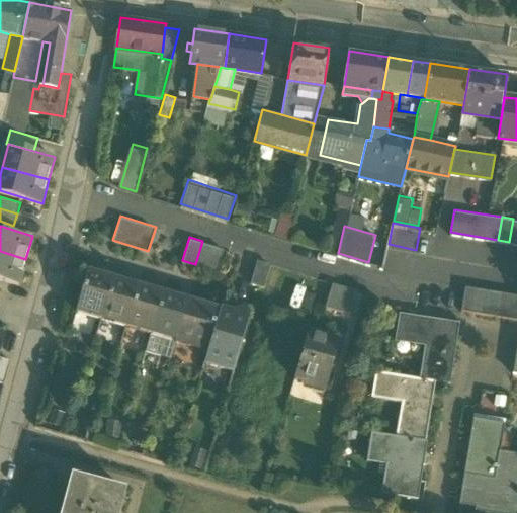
[(213,244),(202,241),(195,264),(206,267),(213,244)]
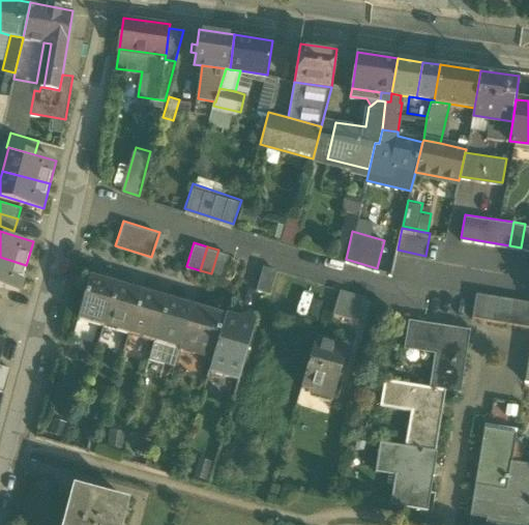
[(230,254),(218,250),(211,273),(223,278),(230,254)]
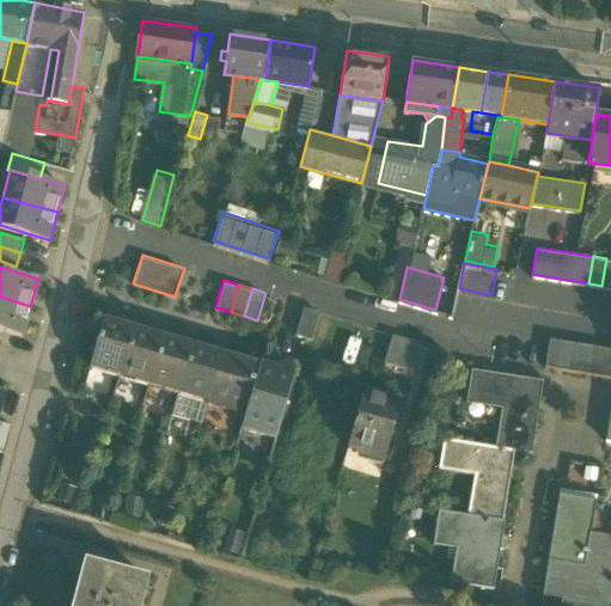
[(0,326),(22,334),(30,306),(0,297),(0,326)]
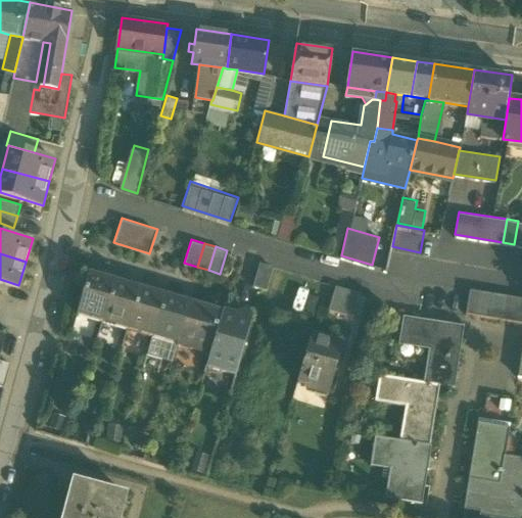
[(274,265),(261,261),(253,284),(267,288),(274,265)]
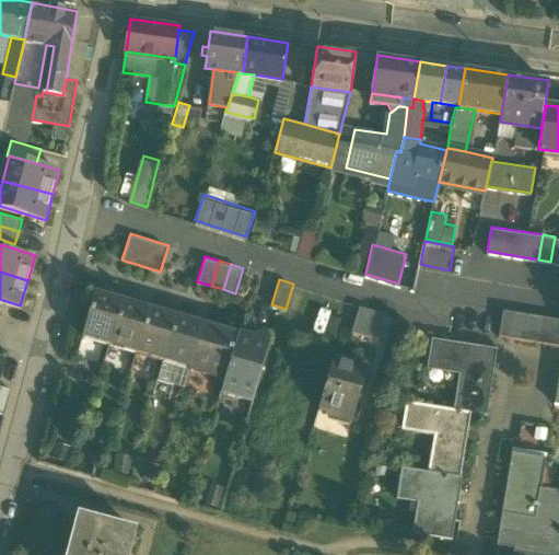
[(124,299),(95,290),(82,336),(111,344),(124,299)]
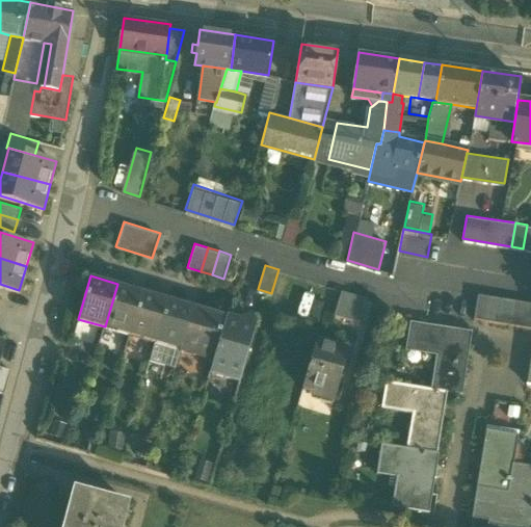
[(117,284),(105,326),(130,334),(142,291),(117,284)]
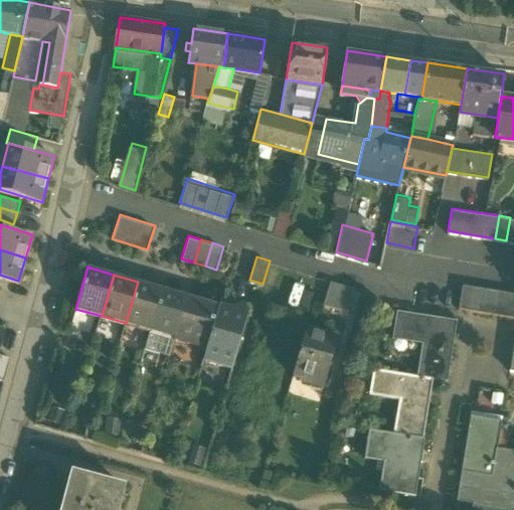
[(354,287),(331,280),(324,303),(347,310),(354,287)]
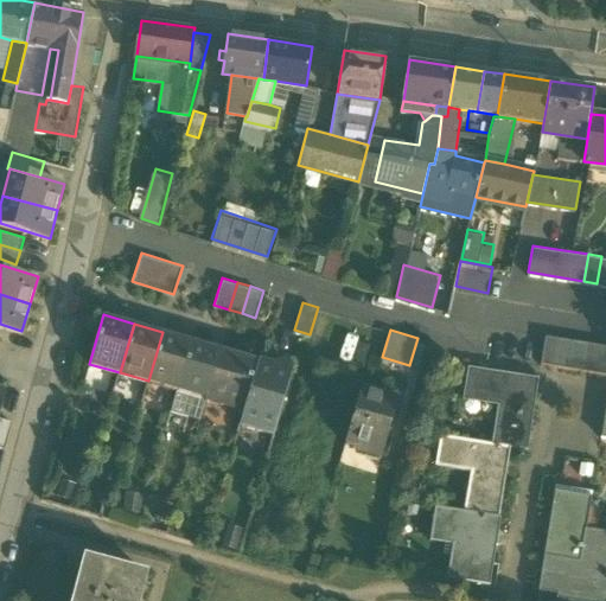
[(192,340),(163,332),(148,381),(178,389),(192,340)]
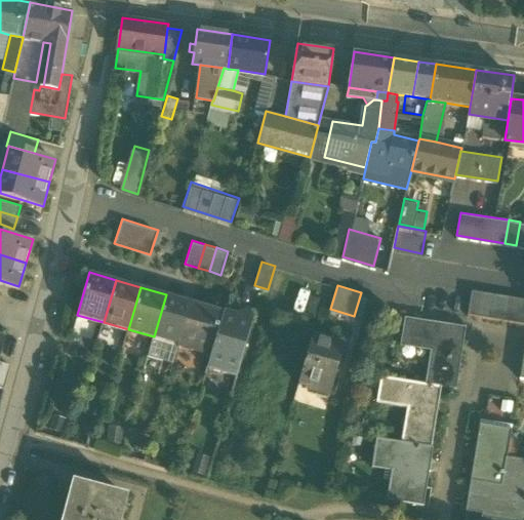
[(484,290),(472,288),(468,313),(480,315),(484,290)]
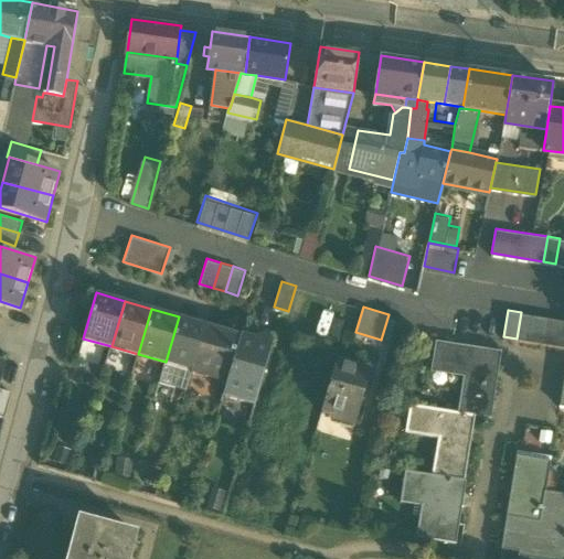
[(534,314),(521,312),(517,339),(530,341),(534,314)]
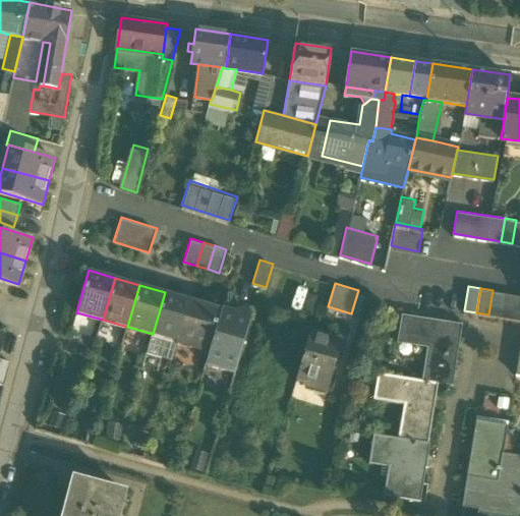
[(493,290),(488,314),(501,317),(505,292),(493,290)]
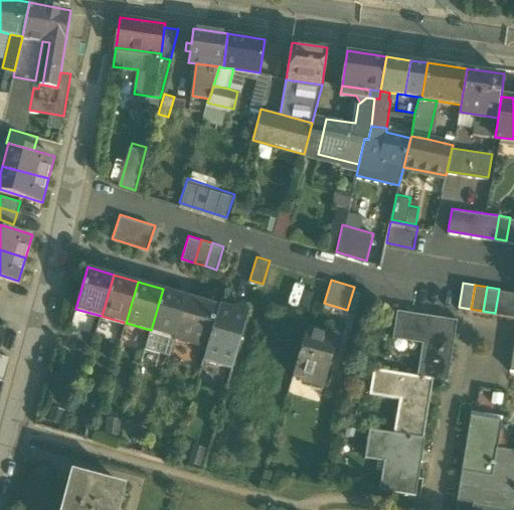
[(187,296),(163,289),(151,330),(175,337),(187,296)]
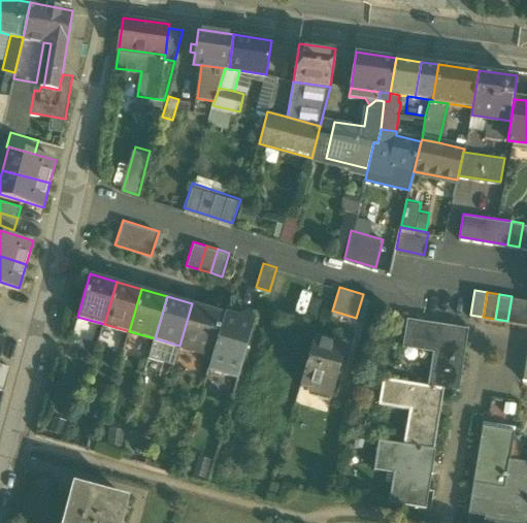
[(523,298),(512,296),(507,321),(520,323),(523,298)]
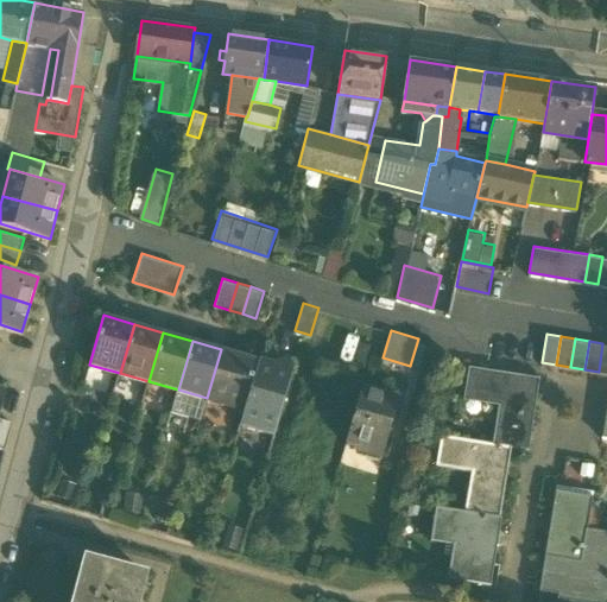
[(259,360),(221,349),(207,398),(207,401),(244,411),(259,360)]
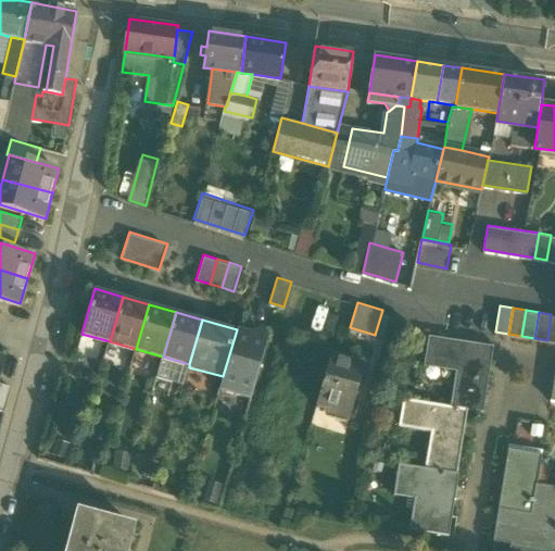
[(251,334),(237,329),(223,376),(219,388),(251,397),(268,338),(262,327),(251,334)]
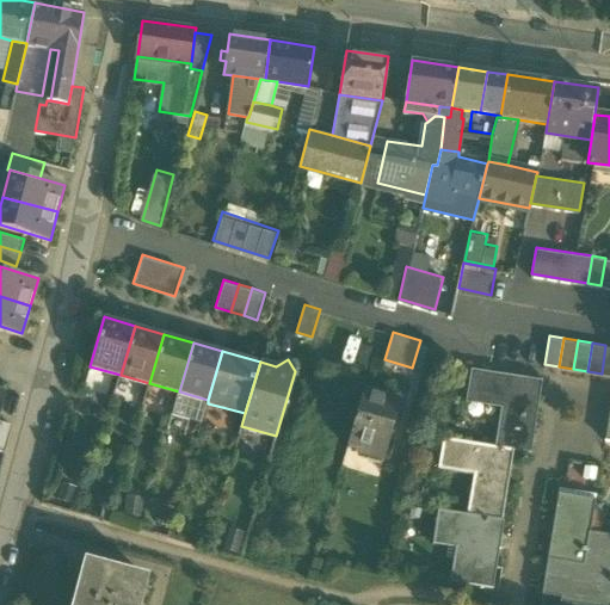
[(542,378),(472,366),(467,394),(501,400),(494,444),(513,446),(531,449),(542,378)]
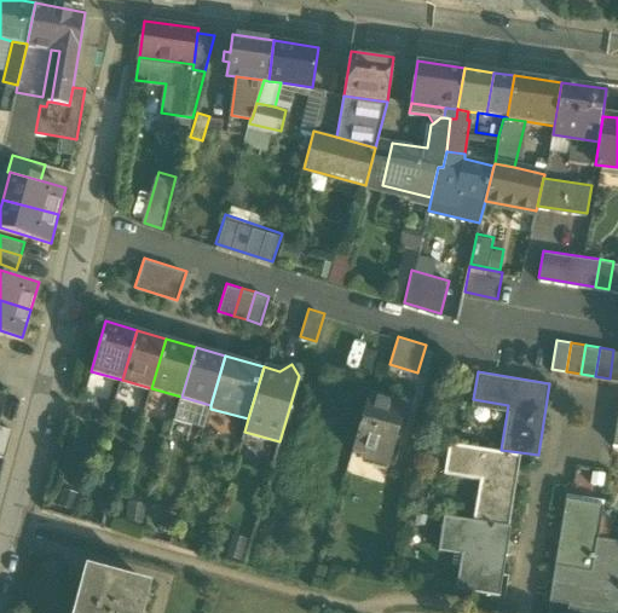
[(408,404),(369,393),(353,449),(392,460),(408,404)]
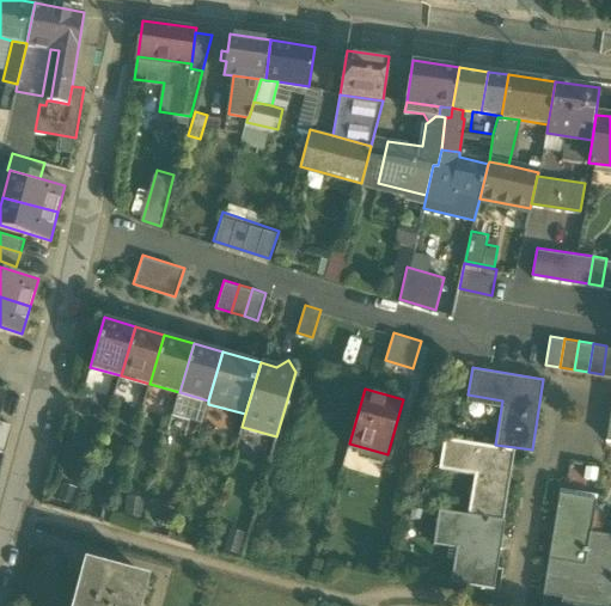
[(0,421),(0,450),(6,452),(13,424),(0,421)]
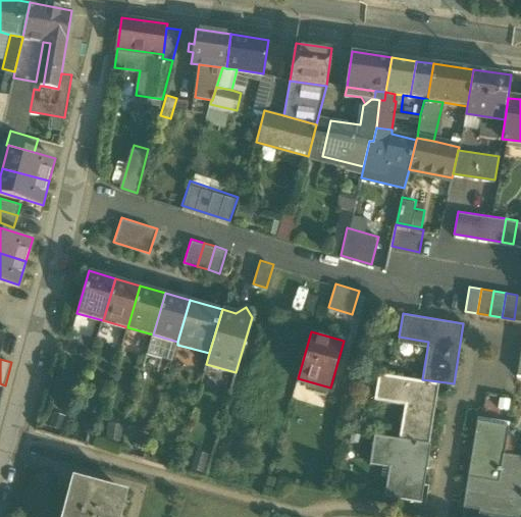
[(422,379),(378,372),(374,398),(412,404),(408,425),(401,424),(399,437),(429,442),(438,381),(422,379)]
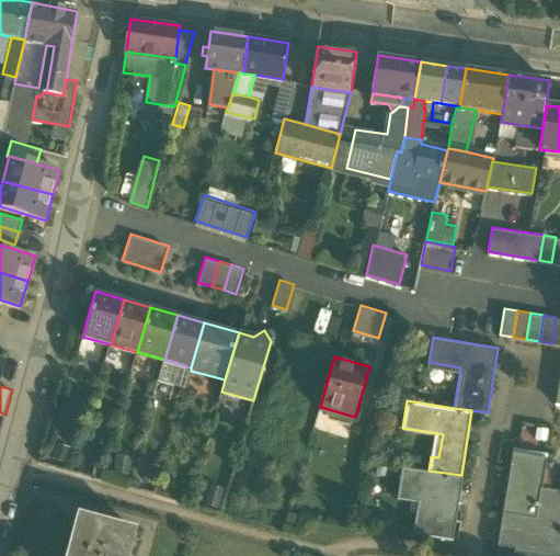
[(513,452),(503,512),(536,518),(541,487),(547,457),(513,452)]
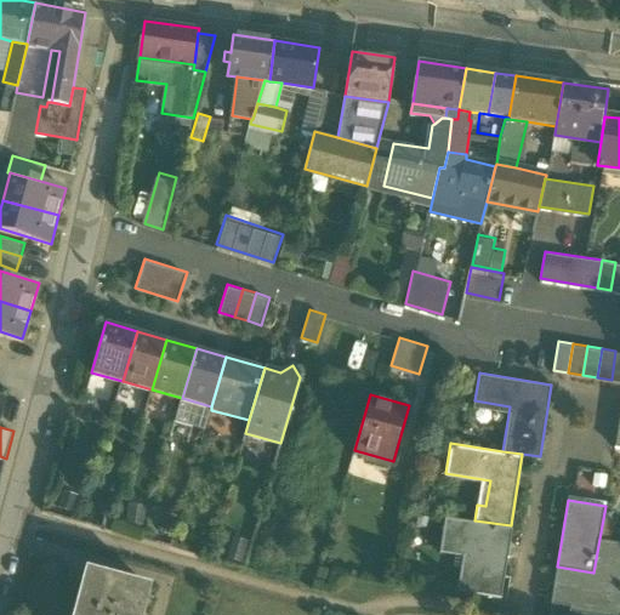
[(475,520),(445,516),(441,545),(479,551),(477,567),(461,564),(458,588),(501,594),(512,527),(511,525),(475,520)]
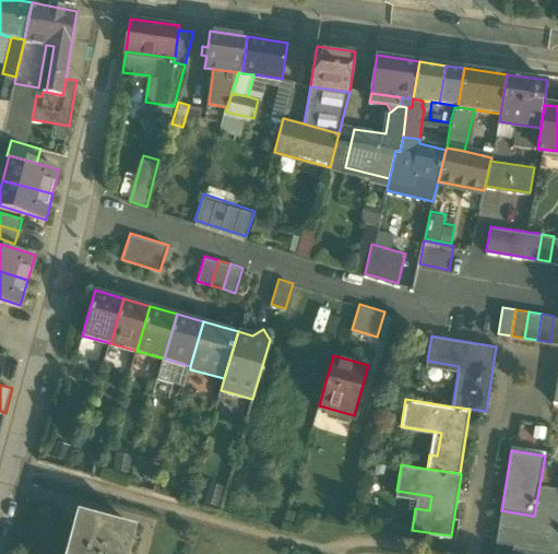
[(557,487),(539,485),(534,516),(501,510),(496,542),(513,545),(513,549),(541,553),(543,543),(557,545),(557,487)]
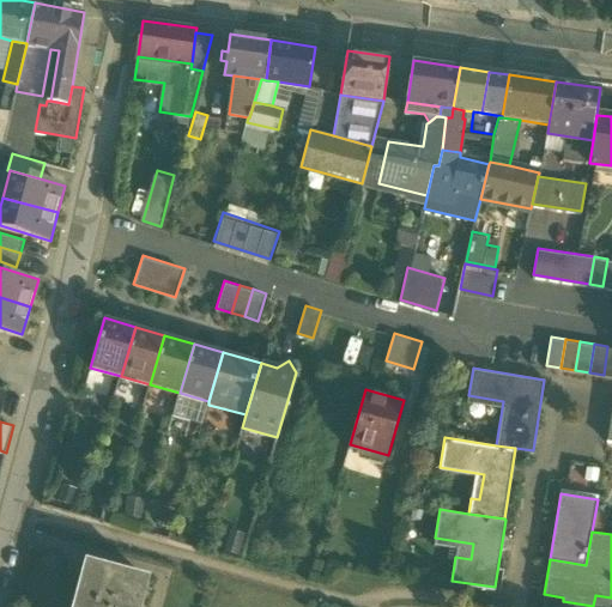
[(141,606),(150,578),(85,562),(72,606),(141,606)]
